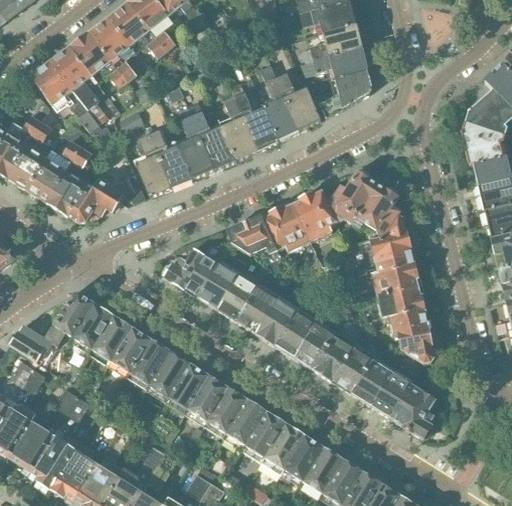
[(0,0),(0,9),(6,17),(26,3),(24,0),(0,0)]
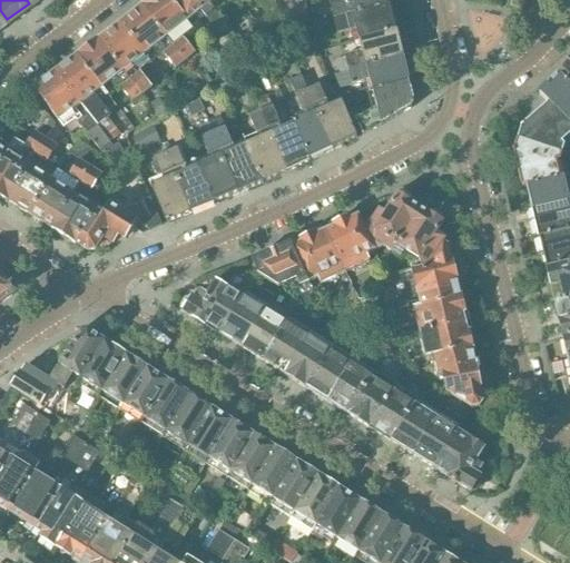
[(141,0),(120,17),(150,56),(161,47),(175,62),(185,55),(173,39),(167,43),(161,37),(167,32),(141,0)]
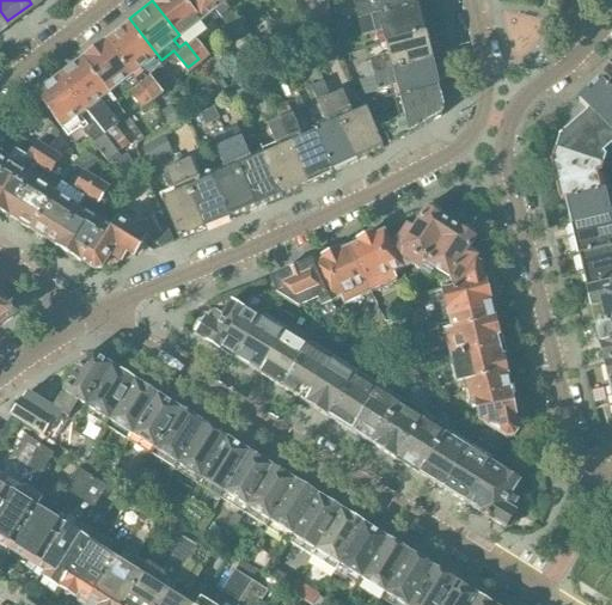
[(208,23),(203,17),(190,0),(152,0),(179,35),(185,30),(191,37),(185,42),(199,59),(209,52),(195,34),(208,23)]
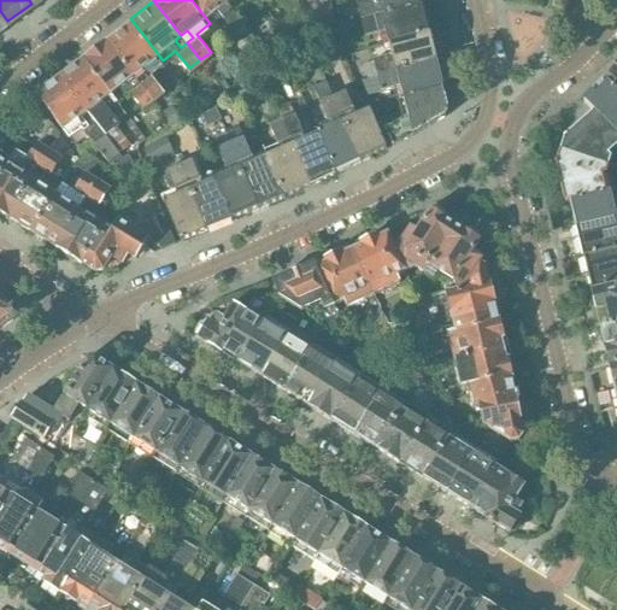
[(192,0),(205,17),(218,6),(233,23),(242,17),(230,0),(192,0)]
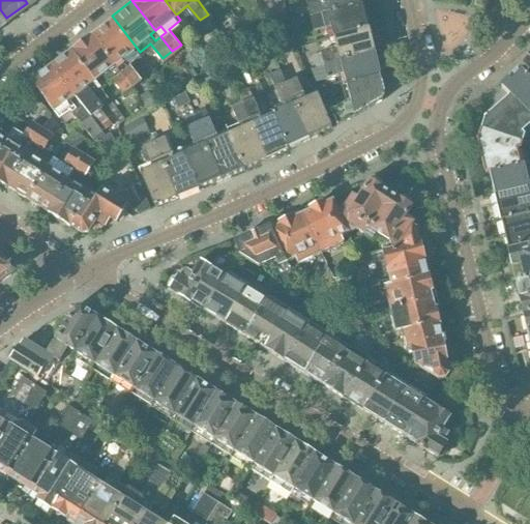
[(306,0),(311,12),(359,0),(306,0)]
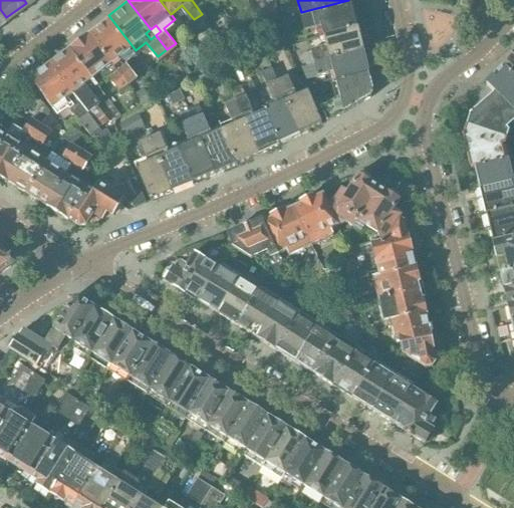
[(324,31),(357,22),(358,22),(352,0),(348,0),(301,12),(305,25),(321,21),(324,31)]
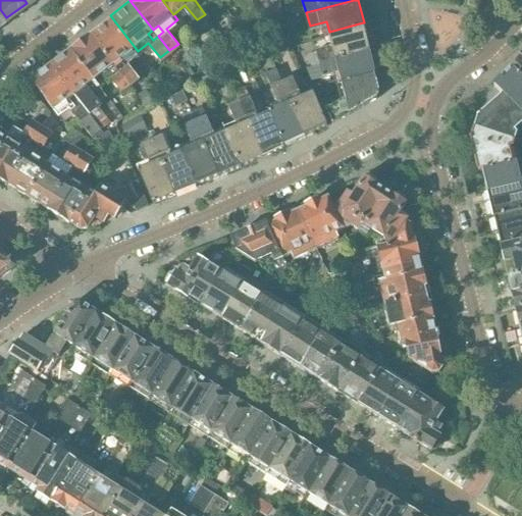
[(264,13),(256,19),(263,28),(271,21),(264,13)]
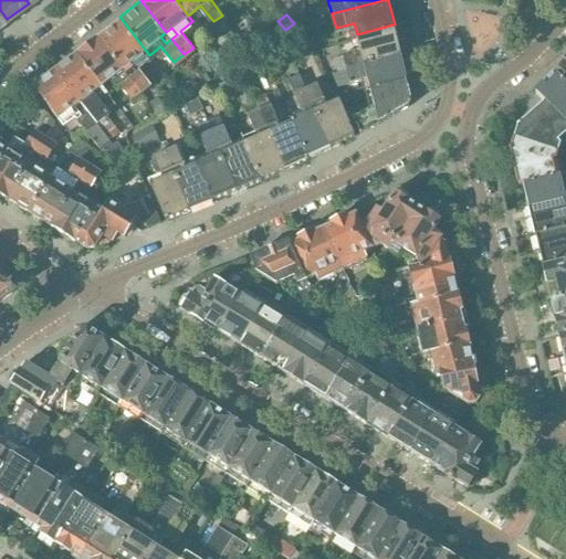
[(119,17),(98,32),(124,65),(128,61),(134,67),(129,72),(142,87),(150,81),(138,64),(149,55),(119,17)]
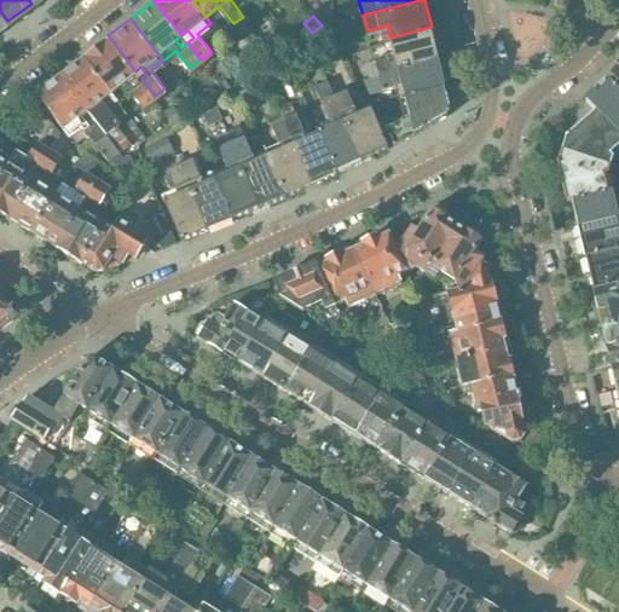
[(438,55),(431,27),(391,38),(393,50),(365,57),(369,73),(438,55)]
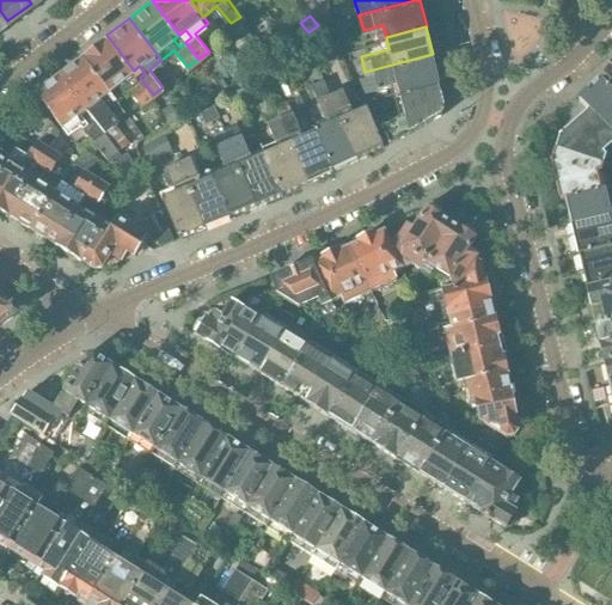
[(106,35),(84,53),(116,95),(128,85),(142,103),(153,95),(140,78),(133,83),(128,75),(134,71),(106,35)]
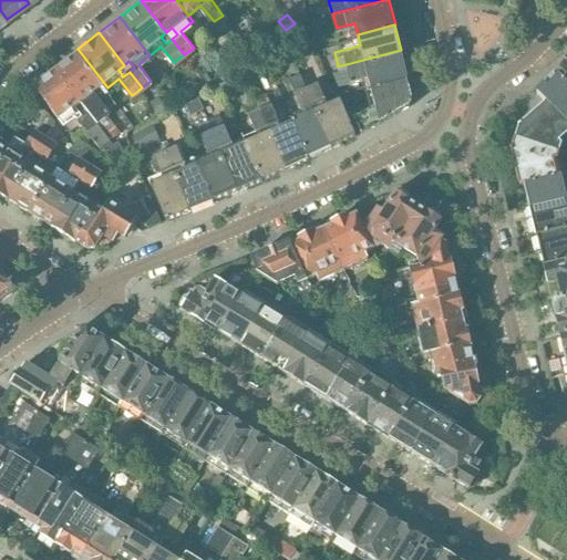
[(248,32),(240,39),(249,49),(257,42),(248,32)]
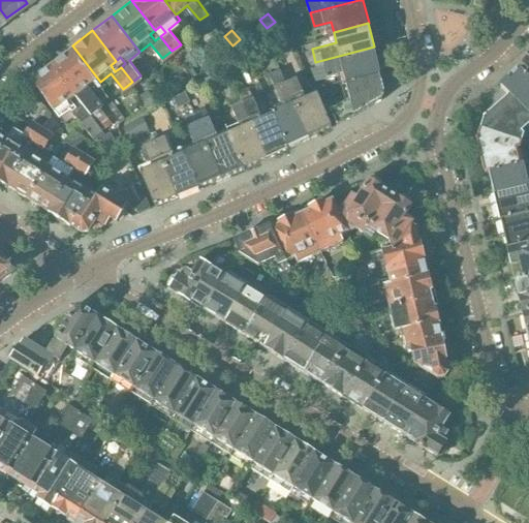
[(72,45),(53,61),(75,92),(81,88),(87,95),(81,99),(101,127),(114,120),(102,104),(104,103),(101,98),(109,93),(100,82),(72,45)]
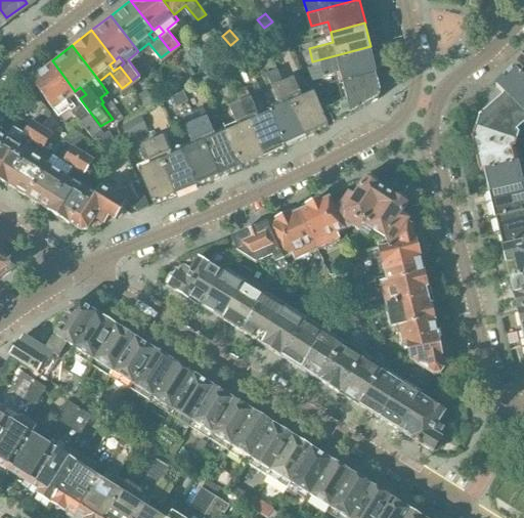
[(370,46),(312,61),(307,62),(313,76),(324,73),(341,69),(343,79),(376,70),(370,46)]
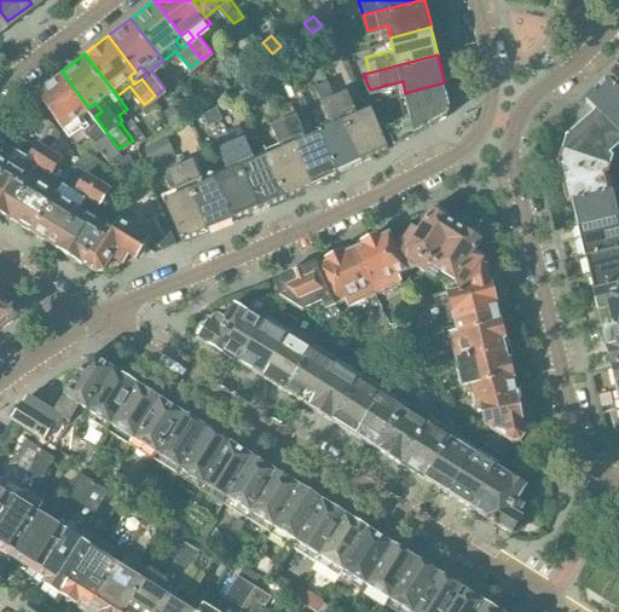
[(618,87),(618,62),(607,75),(618,87)]
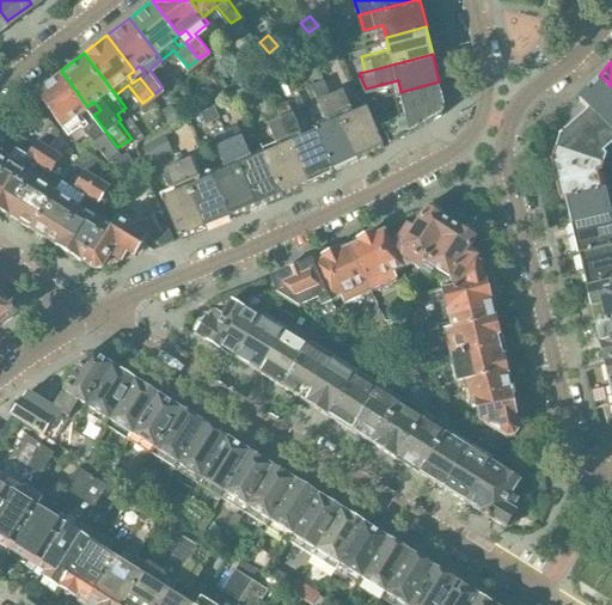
[(357,154),(384,142),(367,104),(353,110),(344,89),(346,89),(337,68),(323,73),(324,75),(357,154)]
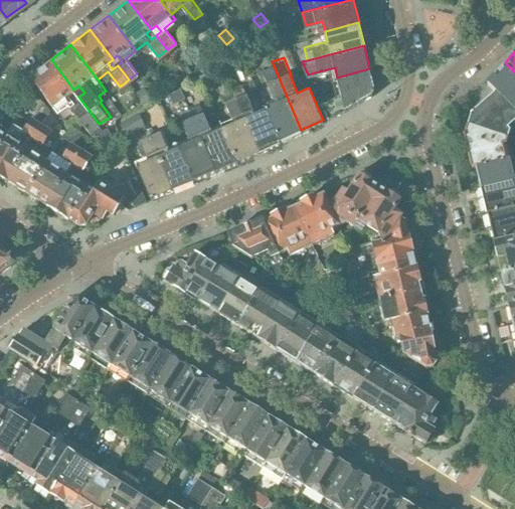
[(32,75),(52,104),(58,111),(59,110),(68,103),(78,116),(79,115),(94,134),(99,131),(104,138),(113,132),(107,124),(102,127),(99,124),(78,97),(73,101),(68,94),(73,90),(51,59),(31,75),(32,75)]
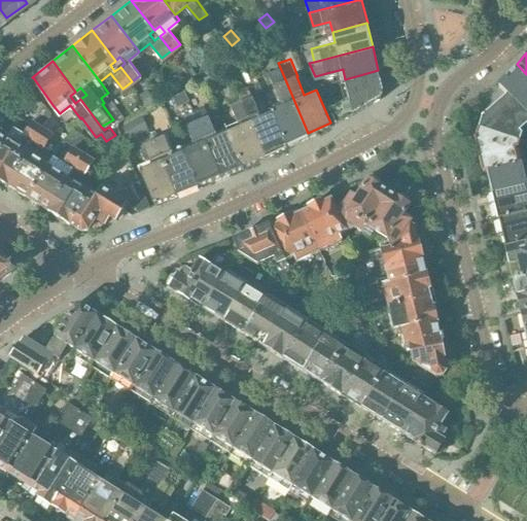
[(526,109),(526,74),(517,64),(499,82),(507,91),(526,109)]
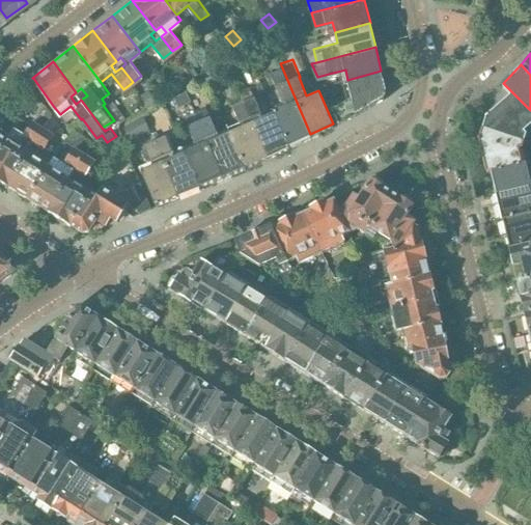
[(273,110),(274,111),(288,145),(289,145),(289,144),(310,134),(281,65),(271,70),(277,84),(275,84),(284,105),(273,110)]
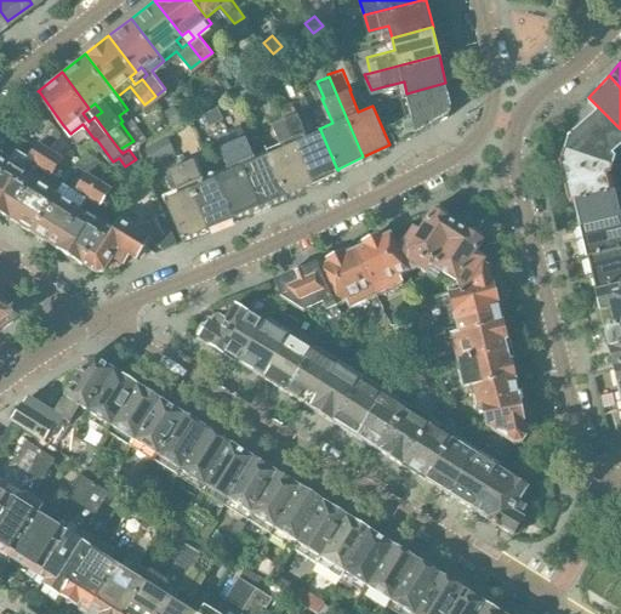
[(254,81),(243,86),(246,95),(257,90),(254,81)]
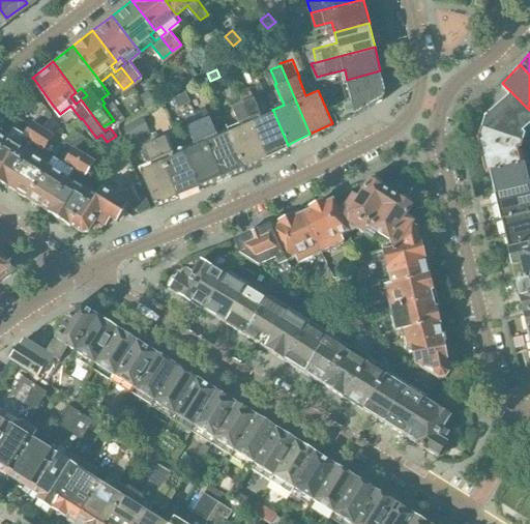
[(380,70),(347,80),(351,95),(346,97),(345,91),(326,96),(330,107),(340,120),(354,112),(382,95),(385,89),(380,70)]
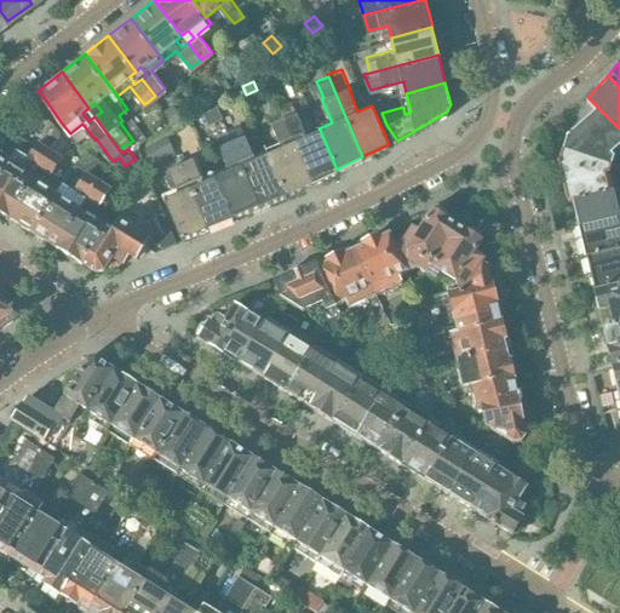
[(401,95),(375,101),(380,109),(402,103),(401,95)]
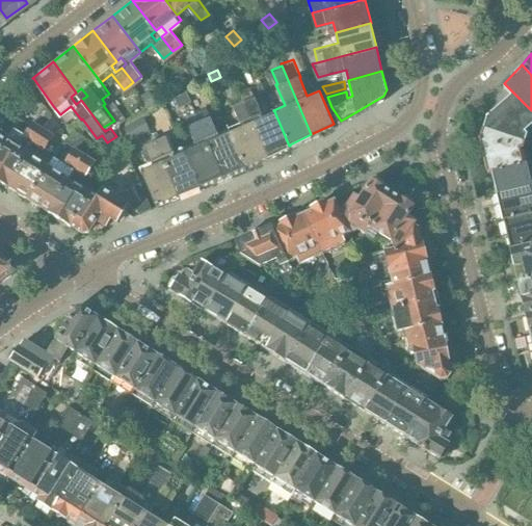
[(531,122),(531,110),(512,91),(486,114),(486,115),(483,126),(525,137),(527,131),(525,128),(531,122)]
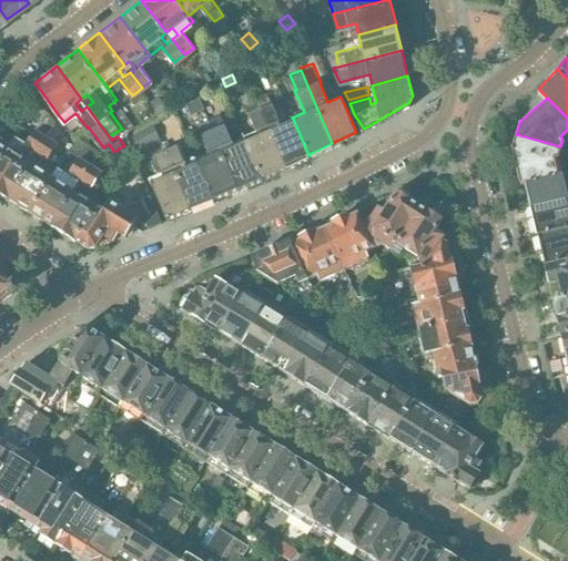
[(285,166),(308,155),(293,119),(280,124),(271,102),(259,106),(285,166)]
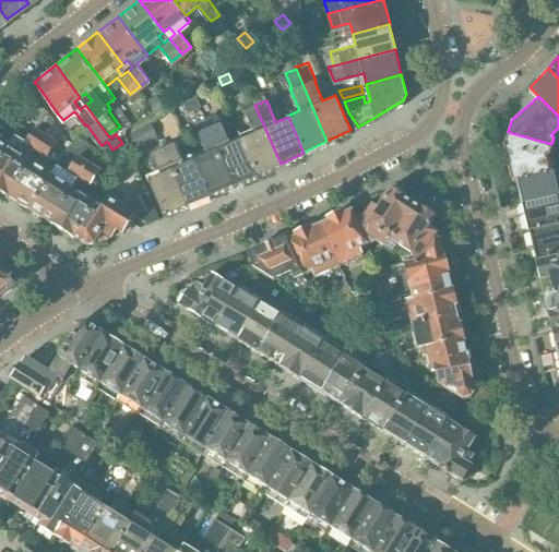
[(281,164),(254,105),(245,109),(253,132),(241,138),(258,175),(259,174),(259,172),(281,164)]
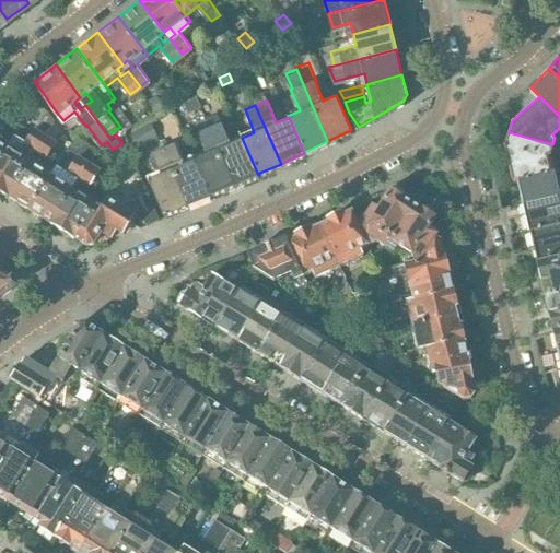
[(258,175),(242,138),(230,142),(221,120),(216,108),(205,114),(234,185),(258,175)]
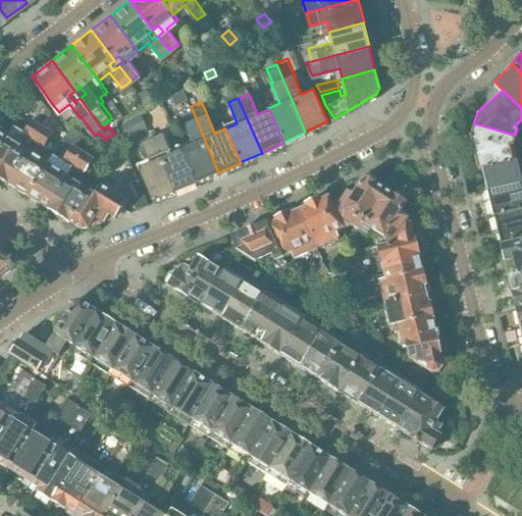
[(53,105),(45,118),(54,124),(55,122),(61,113),(60,111),(59,112),(53,105)]
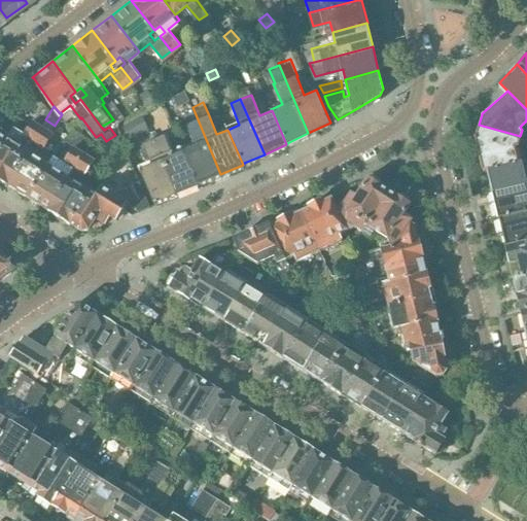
[(184,148),(199,182),(199,183),(220,174),(192,107),(181,111),(186,123),(196,143),(184,148)]
